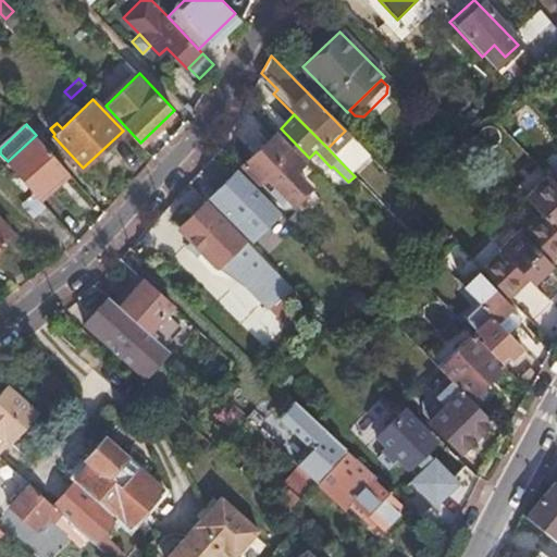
[(345,131),(327,148),(346,168),(364,150),(345,131)]
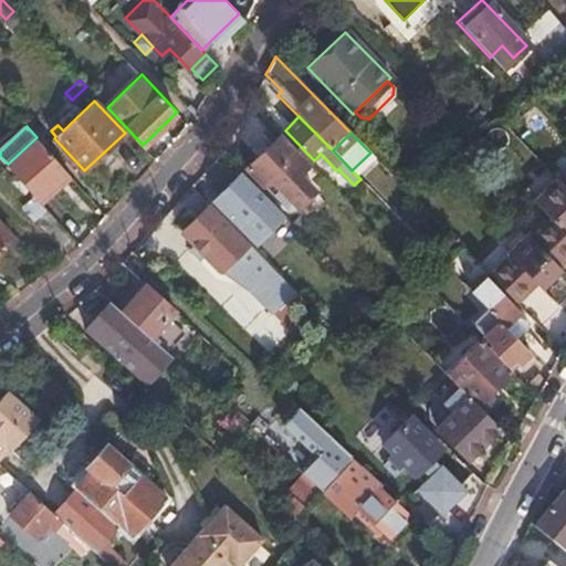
[(39,198),(41,200),(70,174),(37,137),(8,164),(39,198)]
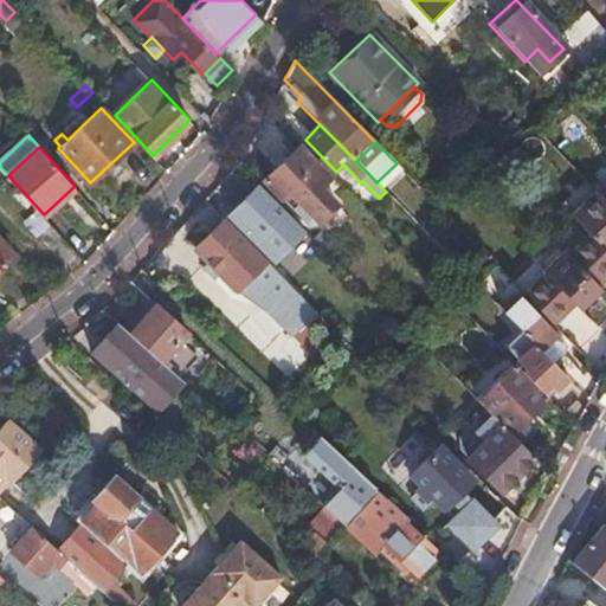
[(320,187),(331,175),(318,162),(315,166),(297,147),(264,181),(309,225),(315,225),(336,204),(320,187)]
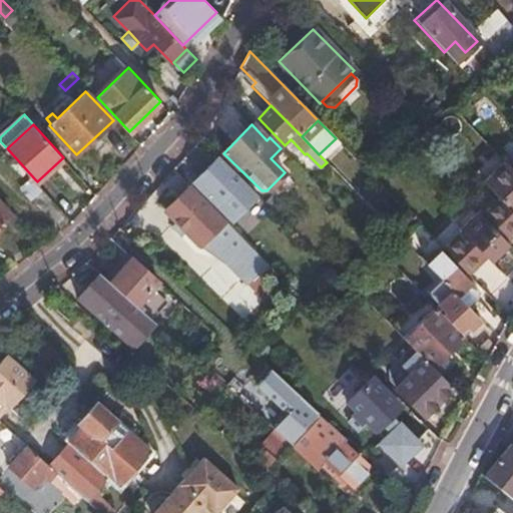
[(502,160),(512,172),(512,171),(512,157),(509,153),(502,160)]
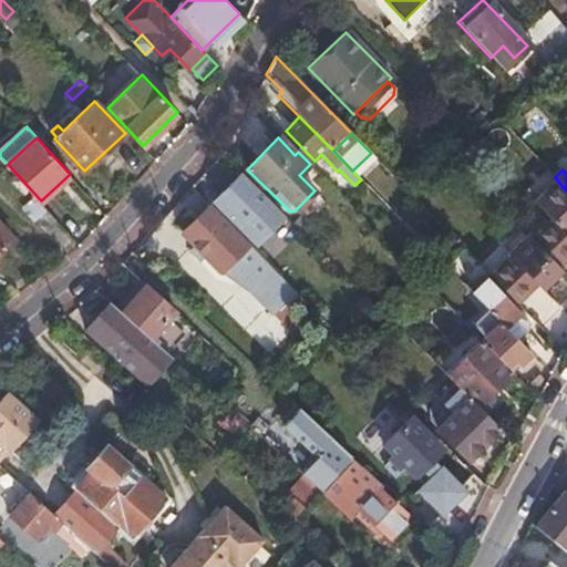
[(216,202),(259,244),(286,217),(272,203),(271,205),(241,176),(216,202)]
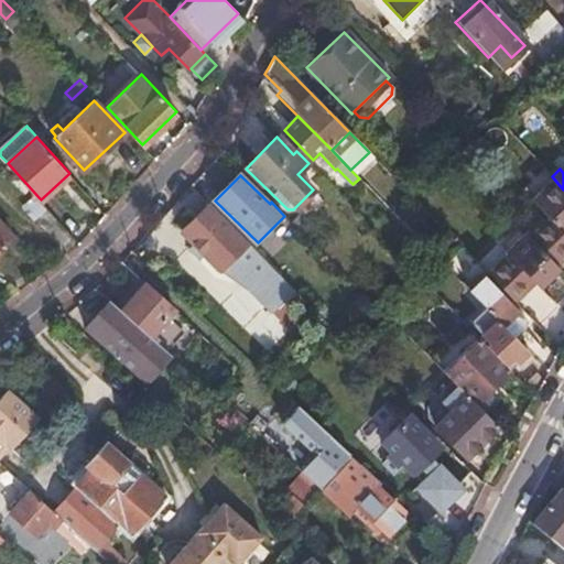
[(546,217),(563,235),(563,190),(552,176),(529,198),(546,217)]
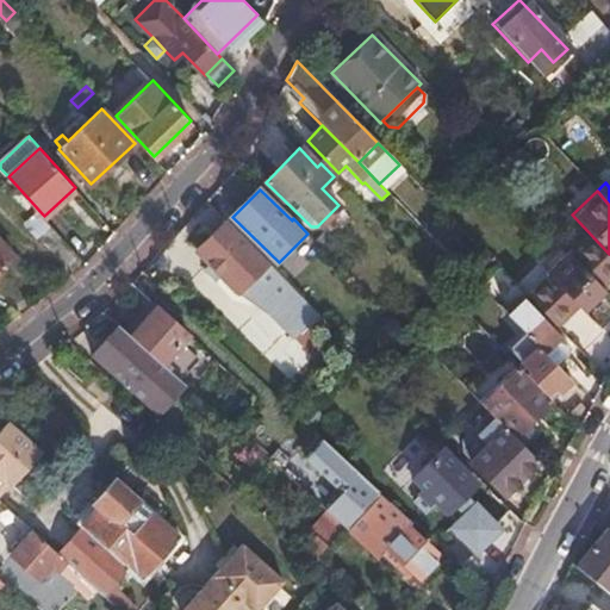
[(49,248),(62,236),(44,216),(42,213),(29,226),(49,248)]
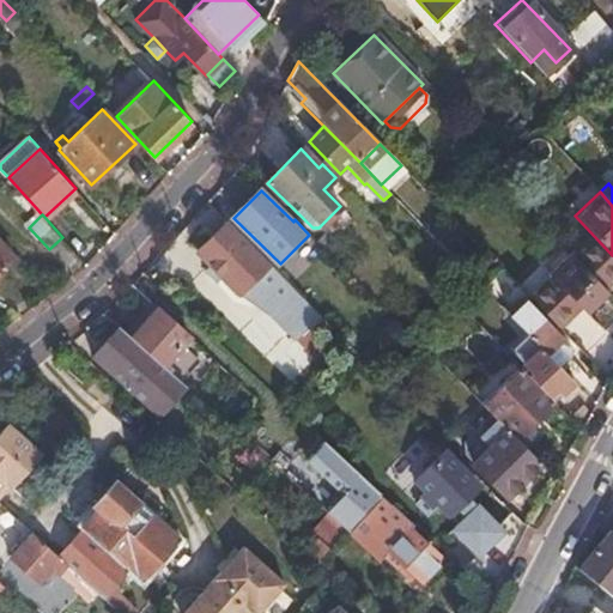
[(226,222),(196,252),(240,295),(274,309),(280,302),(308,329),(320,317),(226,222)]
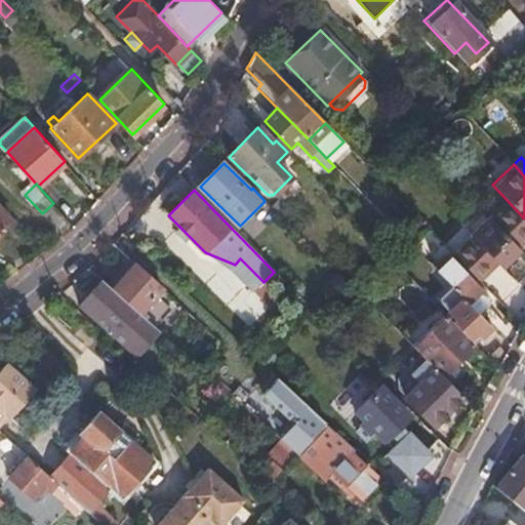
[(272,206),(283,216),(289,210),(278,200),(272,206)]
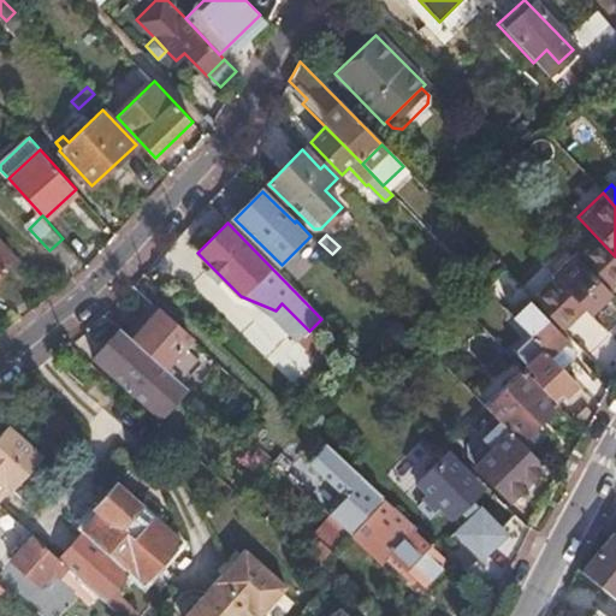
[(605,291),(615,280),(615,256),(597,237),(574,260),(569,255),(550,273),(552,276),(531,297),(556,324),(578,303),(584,309),(588,314),(609,294),(605,291)]
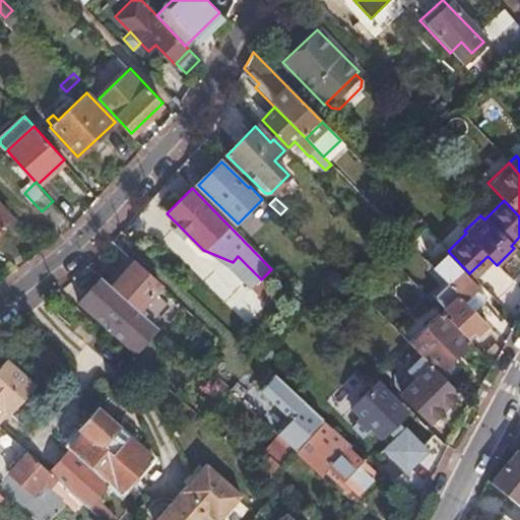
[(0,205),(0,230),(12,219),(0,205)]
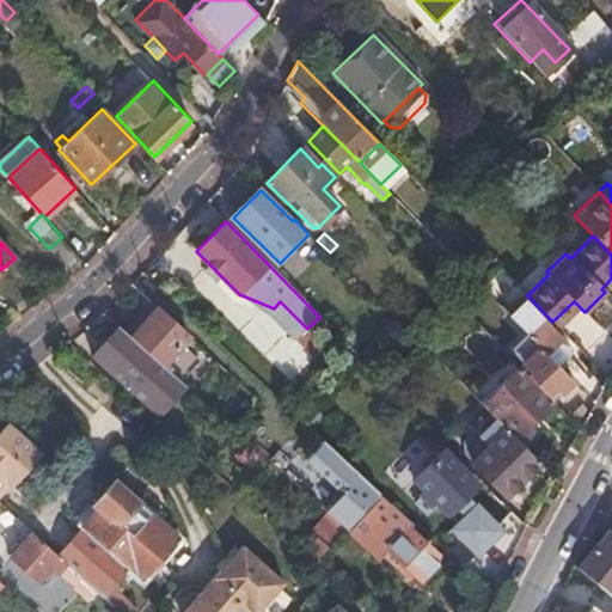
[(464,270),(481,287),(500,268),(484,251),(464,270)]
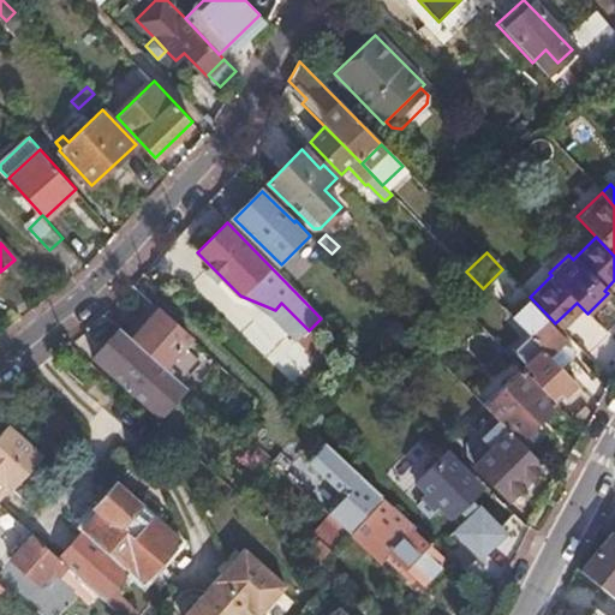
[(442,302),(449,309),(457,302),(449,294),(442,302)]
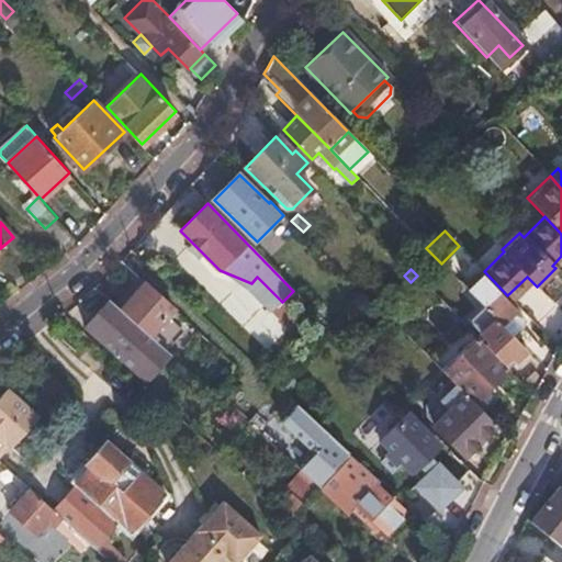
[(484,307),(525,350),(535,339),(521,326),(524,317),(481,273),(465,289),(484,307)]
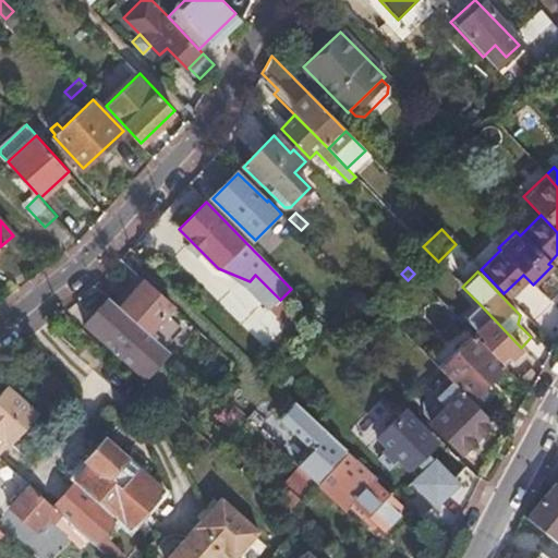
[(268,311),(280,300),(255,275),(250,281),(244,287),(268,311)]
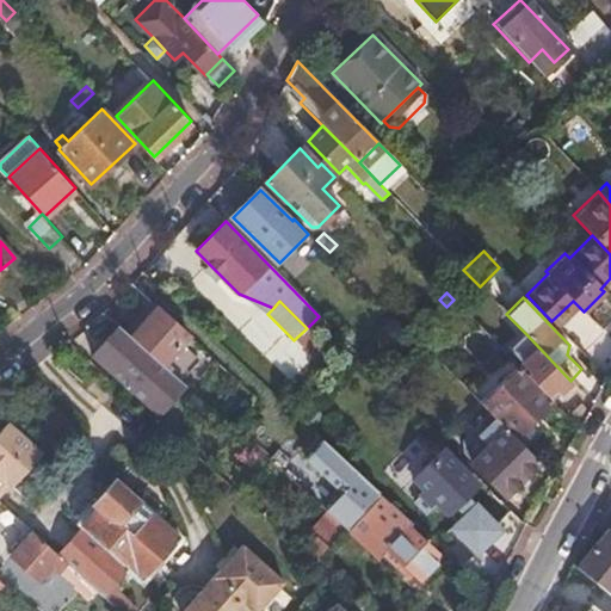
[(551,321),(559,327),(579,307),(573,301),(551,321)]
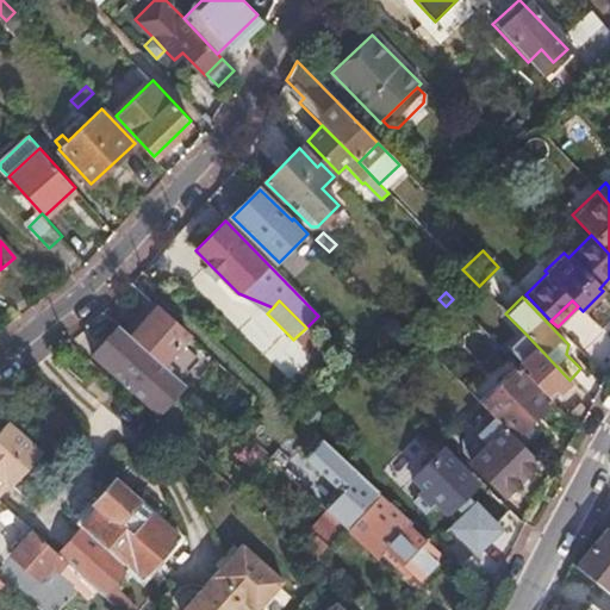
[(156,306),(130,336),(161,363),(188,336),(156,306)]
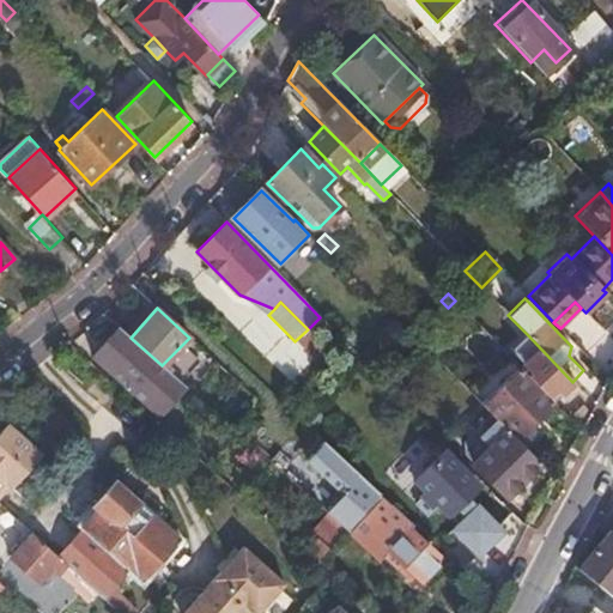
[(340,338),(320,317),(308,329),(295,341),(315,363),(340,338)]
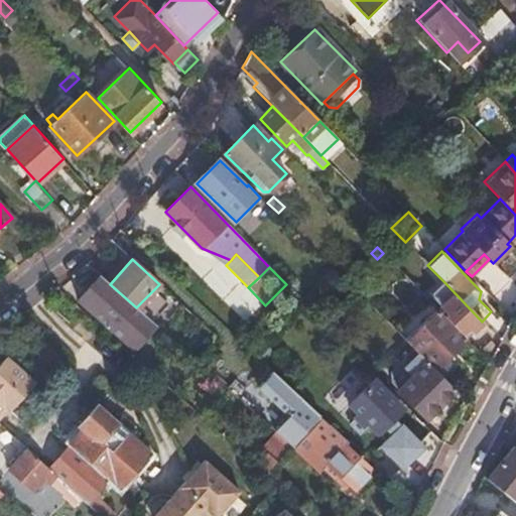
[(344,280),(351,286),(359,277),(353,271),(344,280)]
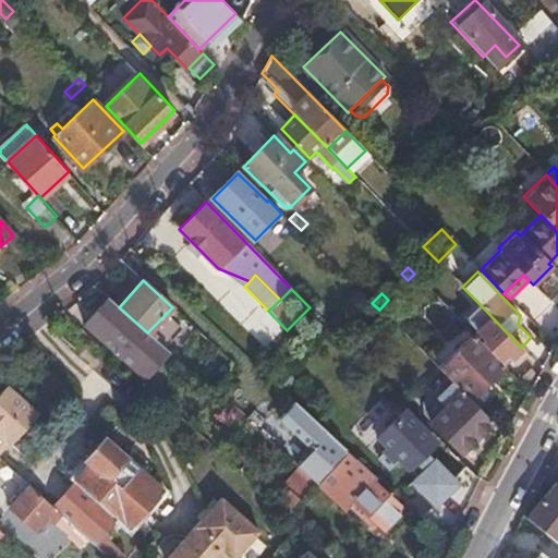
[(119,307),(107,296),(84,324),(146,379),(169,352),(147,332),(119,307)]
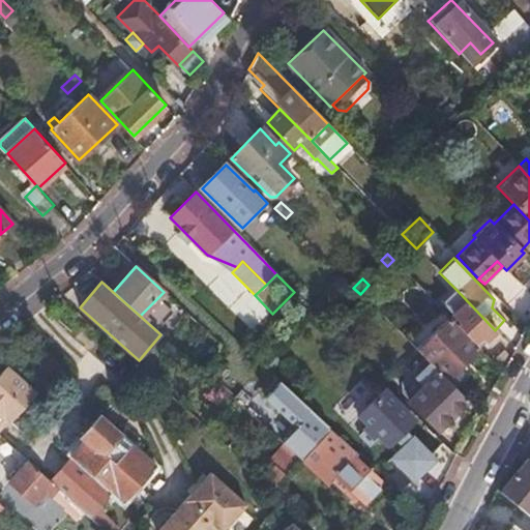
[(474,344),(477,347),(486,340),(495,330),(457,290),(442,304),(460,322),(457,325),(474,344)]
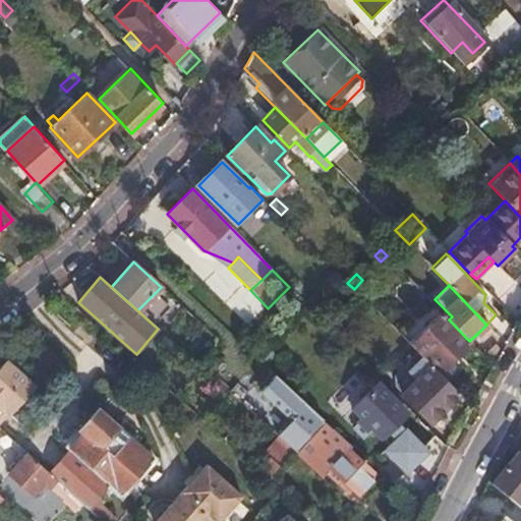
[(410,345),(423,358),(448,382),(461,367),(452,359),(470,342),(469,341),(466,338),(449,320),(442,312),(410,345)]
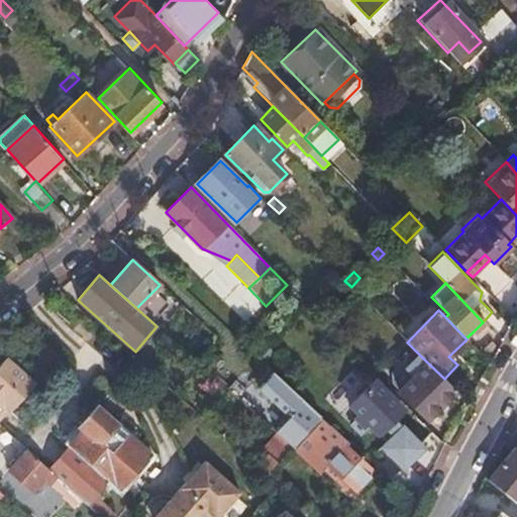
[(480,353),(490,364),(498,347),(491,341),(480,353)]
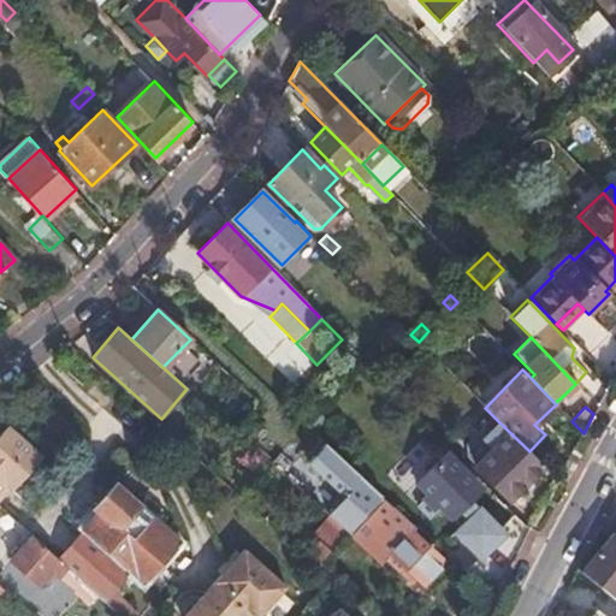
[(485,439),(495,448),(475,466),(510,499),(544,467),(529,451),(501,424),(485,439)]
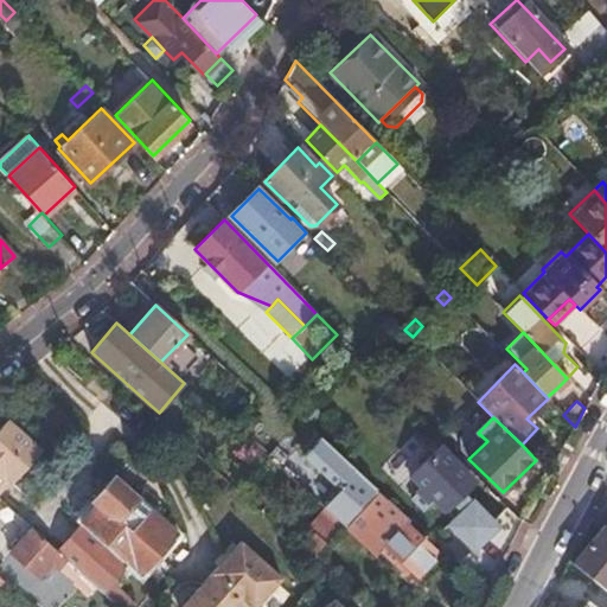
[(0,493),(11,483),(13,485),(43,451),(8,420),(0,428),(0,493)]
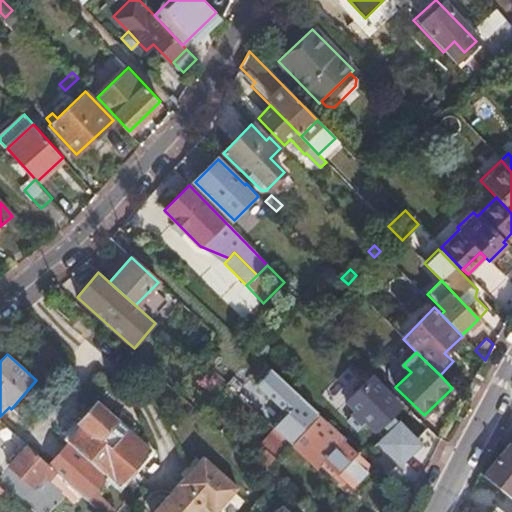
[(273,429),(290,444),(291,444),(315,417),(318,414),(270,369),(255,387),(286,414),(273,429)]
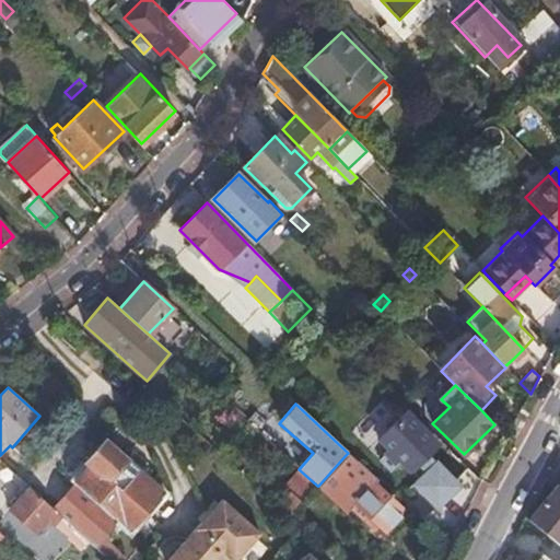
[(439,445),(407,413),(380,440),(391,450),(381,461),(393,473),(403,463),(420,479),(415,485),(429,499),(438,508),(451,494),(447,491),(456,482),(429,455),(439,445)]
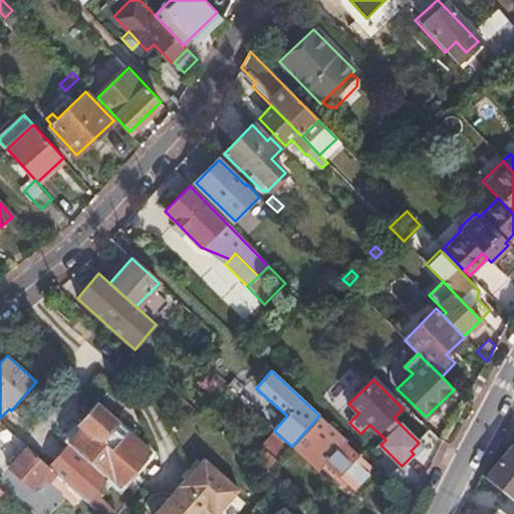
[(49,468),(57,475),(100,513),(113,513),(115,513),(93,493),(106,478),(118,489),(151,453),(133,437),(139,430),(121,415),(115,422),(97,406),(65,441),(69,445),(49,468)]
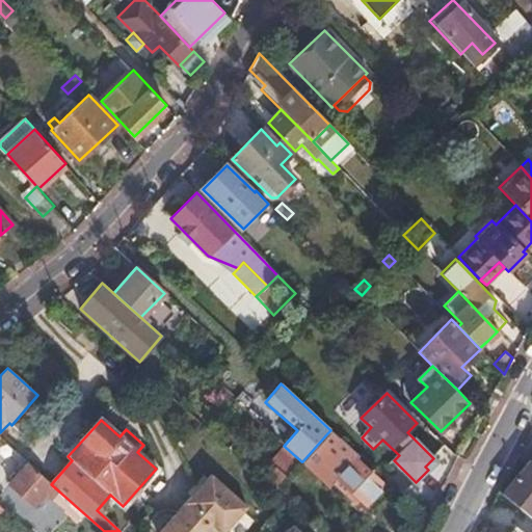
[(358,455),(330,430),(327,433),(302,461),(331,486),(336,482),(351,497),(354,494),(366,504),(383,484),(355,458),(358,455)]
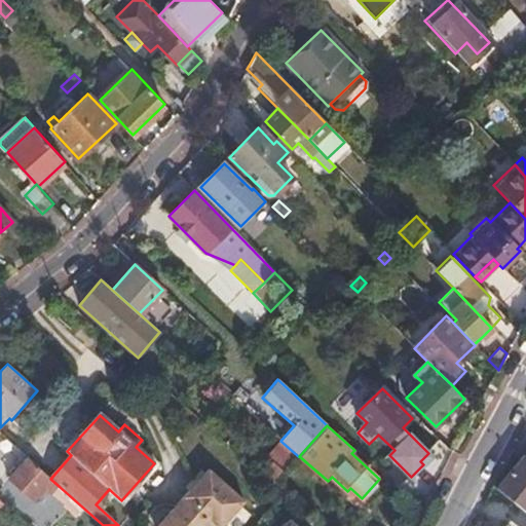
[(525,460),(522,457),(496,488),(525,513),(525,460)]
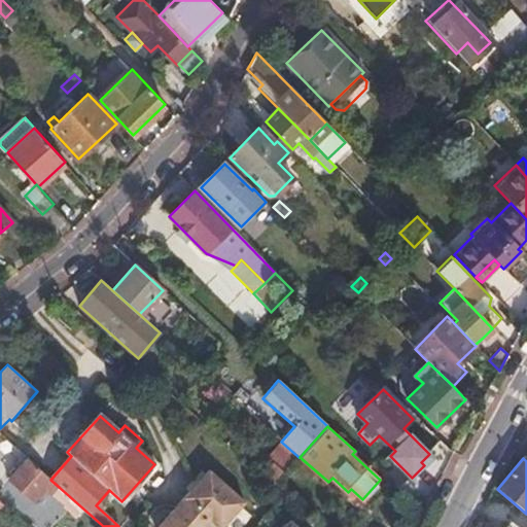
[(50,480),(27,459),(9,480),(35,502),(45,491),(51,495),(59,487),(50,480)]
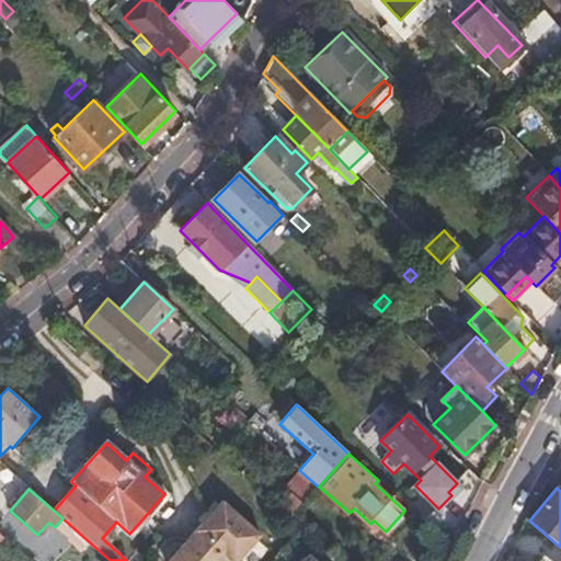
[(238,560),(262,535),(224,500),(168,560),(238,560)]
